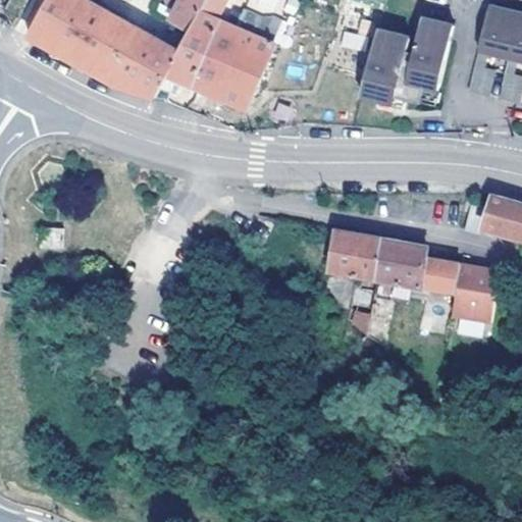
[(114,86),(152,96),(177,52),(165,44),(85,0),(44,0),(23,36),(71,62),(114,86)]
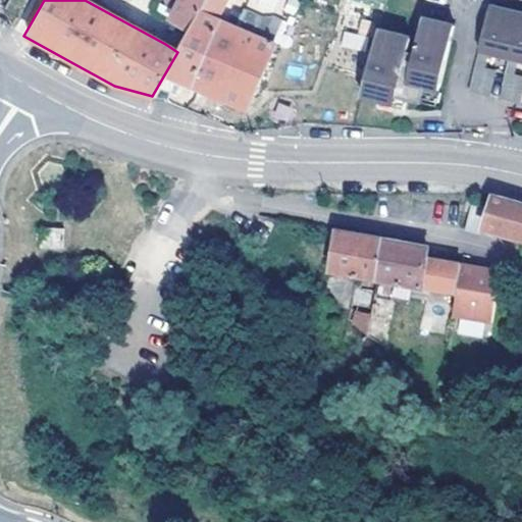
[(220,0),(205,0),(188,32),(177,52),(152,96),(164,97),(174,80),(196,89),(219,19),(213,16),(220,0)]
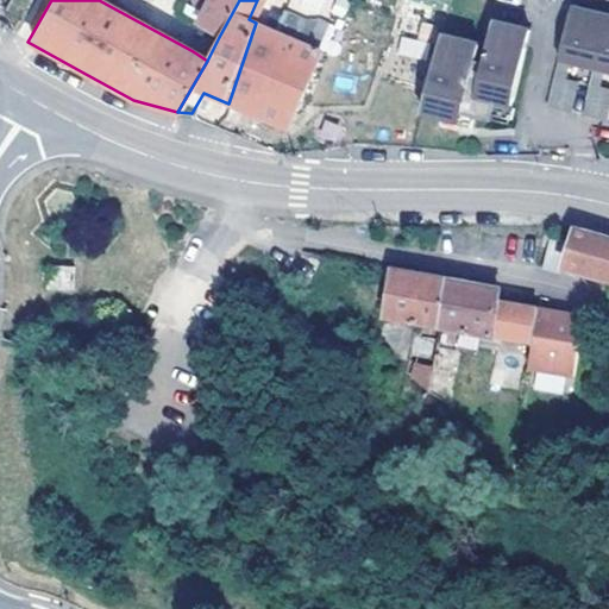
[(239,0),(206,0),(195,23),(206,30),(219,37),(239,0)]
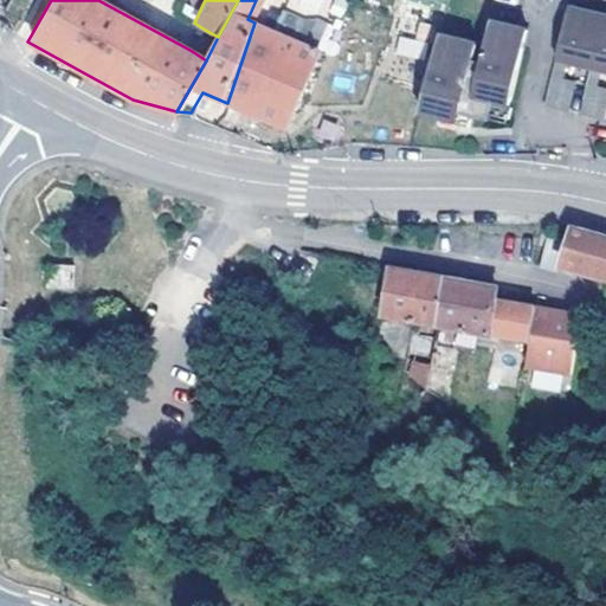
[(565,5),(550,56),(560,58),(561,53),(587,60),(599,14),(565,5)]
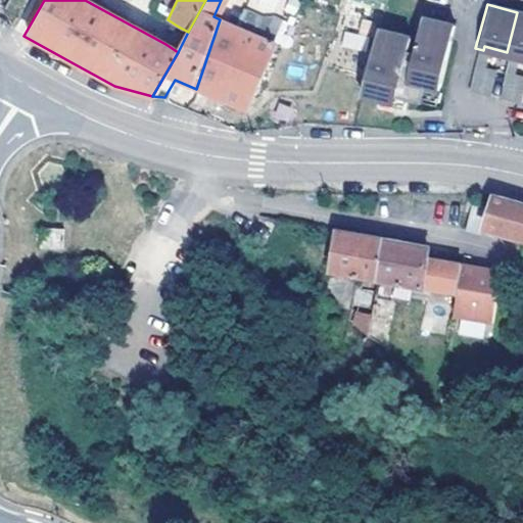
[(220,19),(196,89),(242,109),(272,43),(257,36),(260,31),(255,28),(260,16),(241,8),(237,13),(225,8),(221,17),(232,24),(231,27),(220,19)]
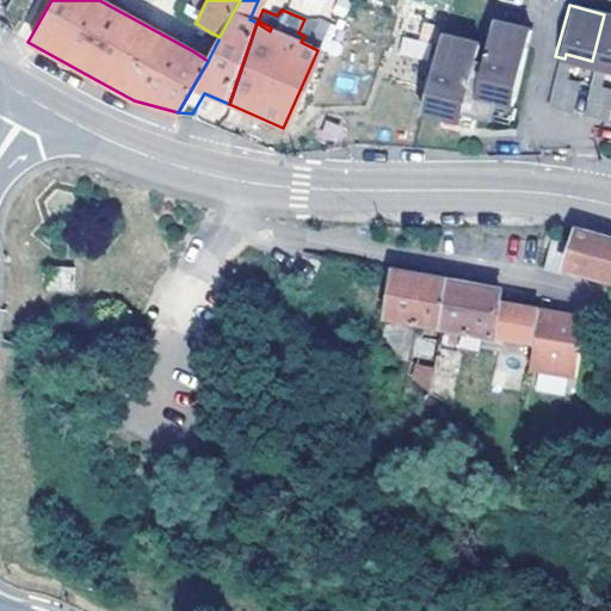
[(592,61),(591,67),(600,68),(602,63),(610,66),(610,16),(604,14),(592,61)]
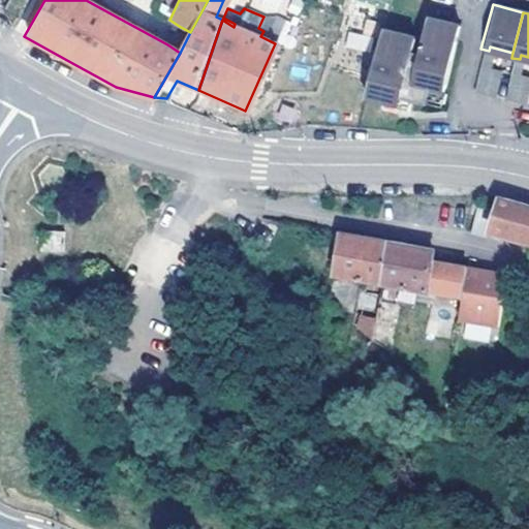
[(275,17),(263,17),(258,28),(263,31),(260,36),(275,43),(284,21),(275,17)]
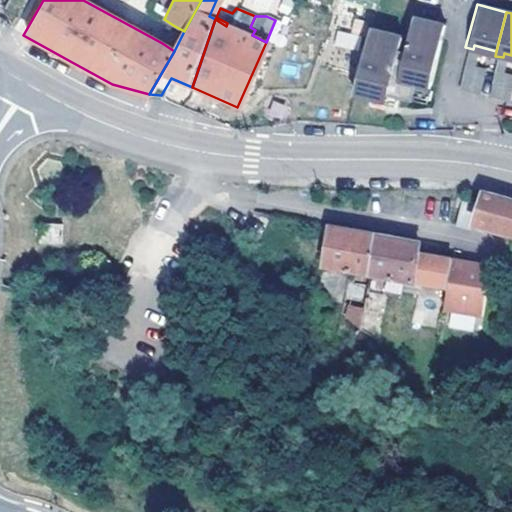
[(439,28),(409,20),(405,34),(436,42),(439,28)]
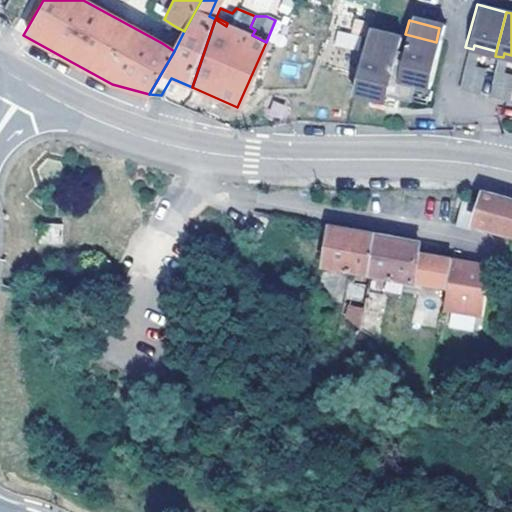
[(174,51),(184,31),(173,25),(162,43),(174,51)]
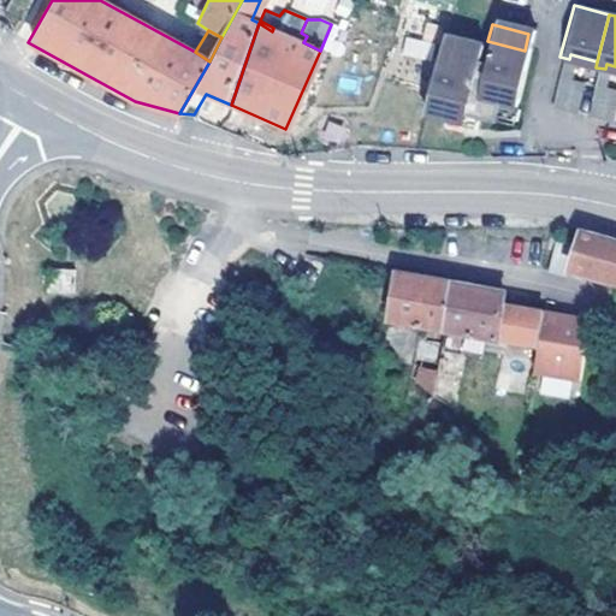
[(413,46),(414,42),(390,36),(386,52),(420,60),(424,49),(413,46)]
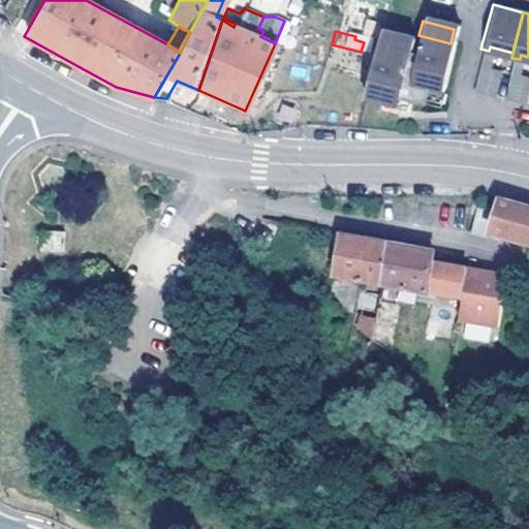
[(372,49),(360,97),(379,102),(380,95),(403,102),(418,106),(423,91),(436,94),(450,43),(418,35),(413,55),(406,53),(409,39),(377,31),(372,49)]
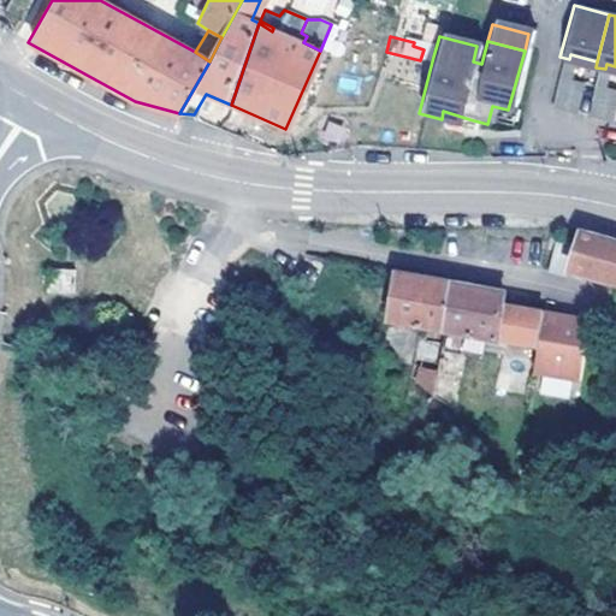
[(597,61),(570,54),(569,59),(596,67),(597,61)]
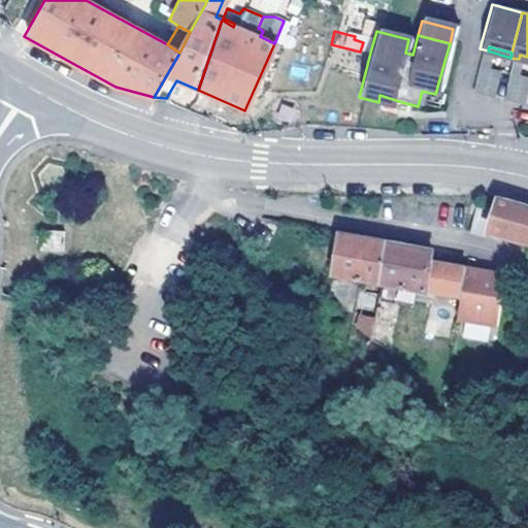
[(488,51),(480,48),(469,89),(485,93),(492,67),(484,65),(488,51)]
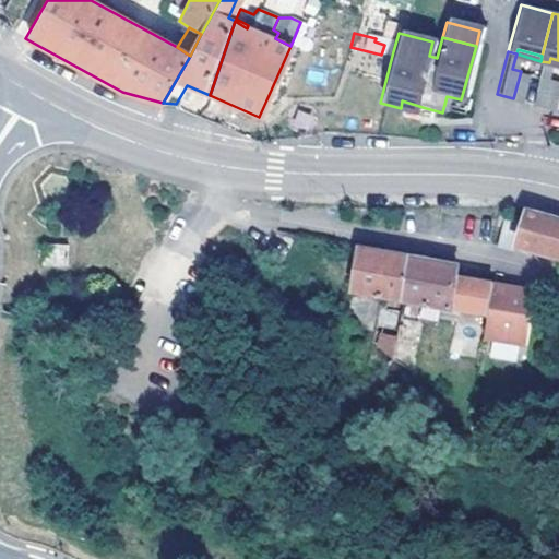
[(549,62),(540,61),(530,103),(546,107),(552,80),(545,78),(549,62)]
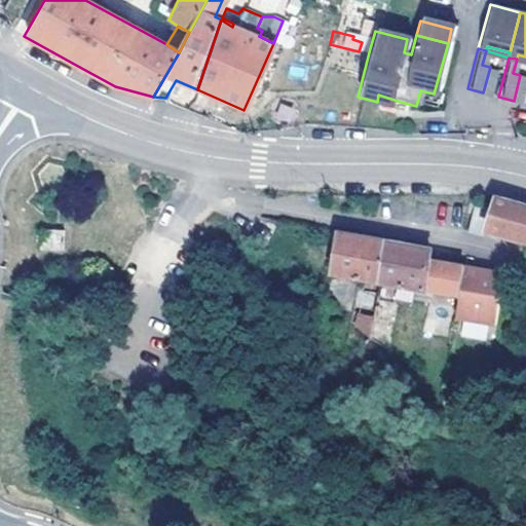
[(377,102),(376,105),(399,111),(401,102),(378,95),(377,102)]
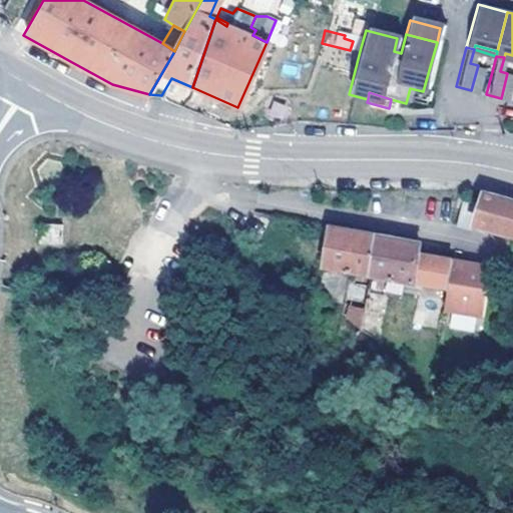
[(512,198),(494,194),(485,191),(474,224),(512,235),(512,234),(512,198)]
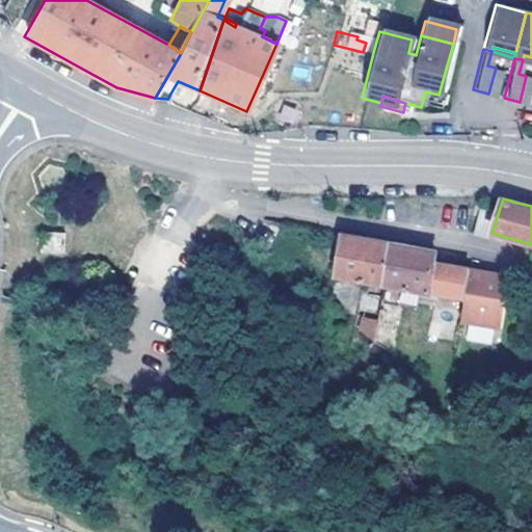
[(467,236),(482,239),(488,212),(474,208),(467,236)]
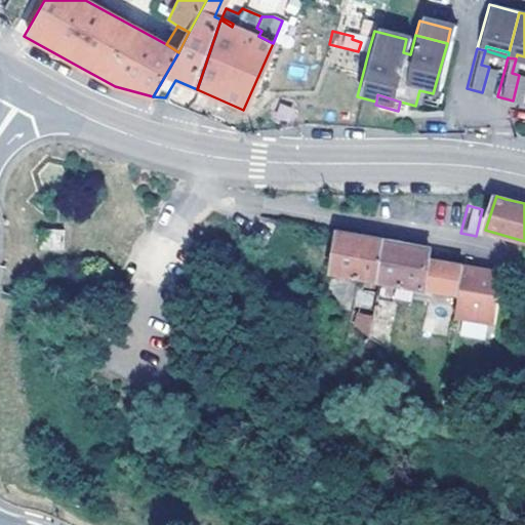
[(69,228),(47,226),(45,245),(67,247),(69,228)]
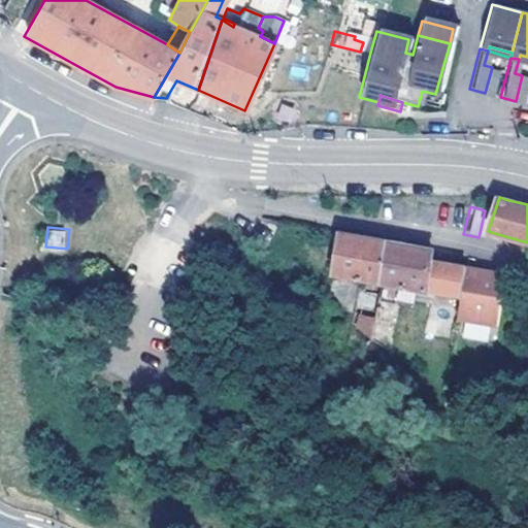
[(351,234),(339,232),(331,273),(355,278),(363,236),(351,234)]
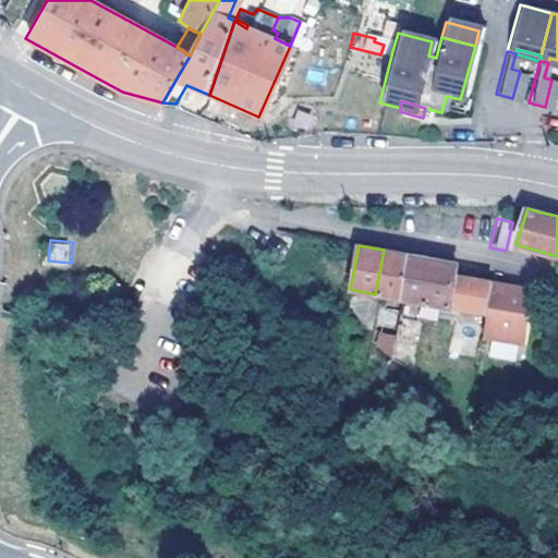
[(392,251),(384,250),(375,294),(389,298),(398,299),(404,253),(392,251)]
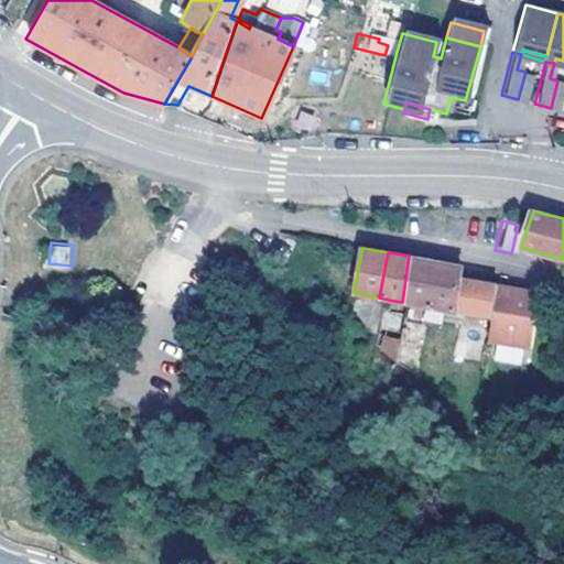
[(489,316),(495,282),(462,278),(463,267),(409,256),(402,302),(422,306),(445,310),(447,308),(489,316)]
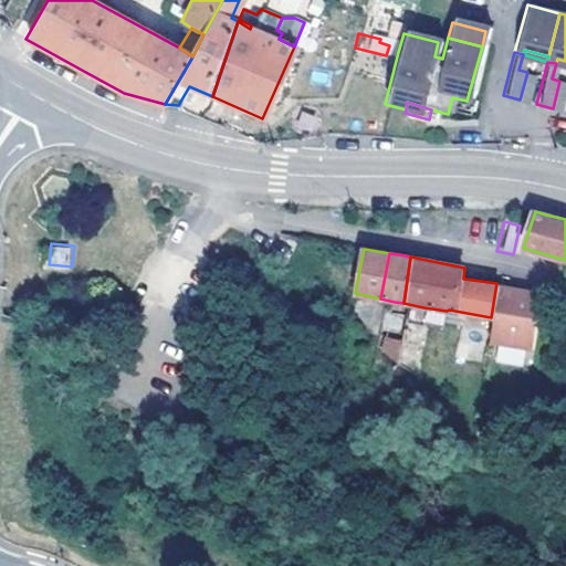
[(513,286),(496,283),(491,317),(486,342),(528,347),(533,318),(537,292),(513,286)]
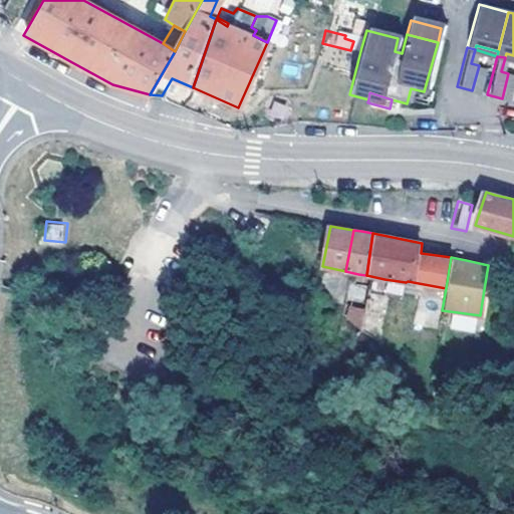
[(366,275),(358,274),(354,295),(342,294),(338,312),(357,326),(366,275)]
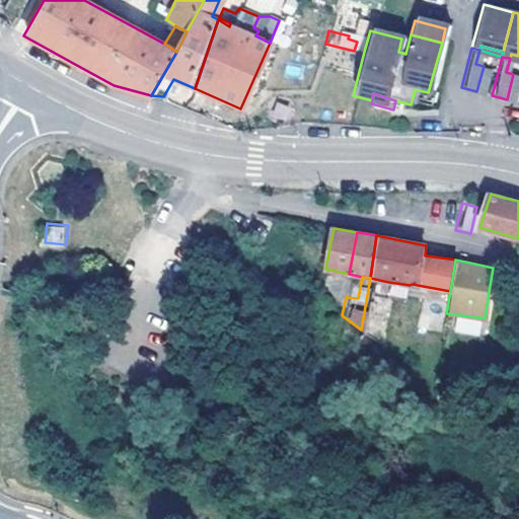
[(388,282),(370,278),(361,329),(378,341),(388,282)]
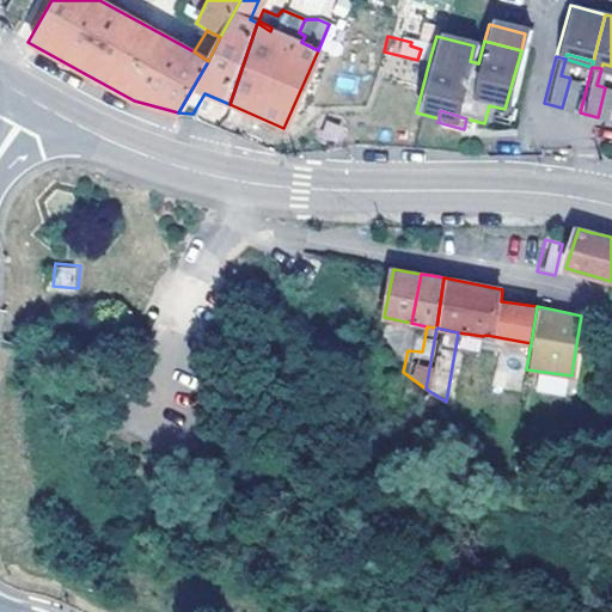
All buildings are outlined.
